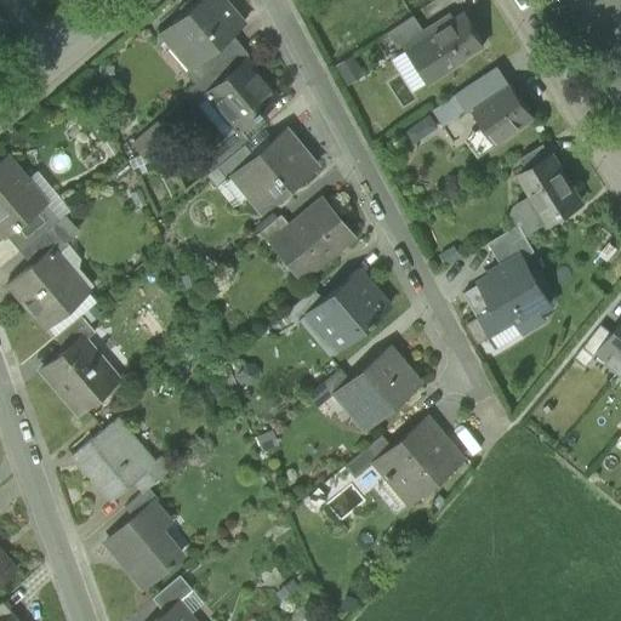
[(181,45),(197,64),(232,35),(243,26),(221,0),(197,0),(159,32),(171,45),(175,50),(181,45)]
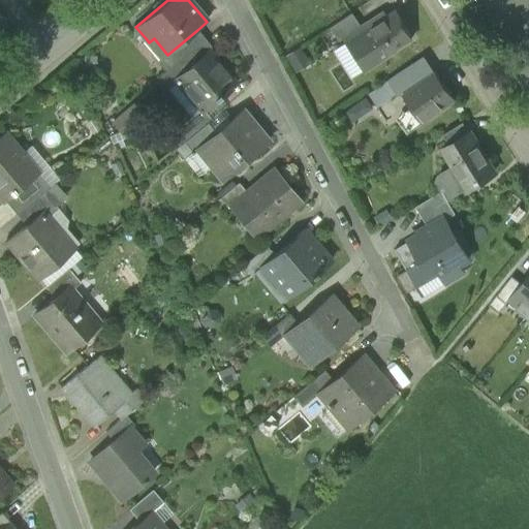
[(362,32),(379,61),(412,39),(395,11),(362,32)]
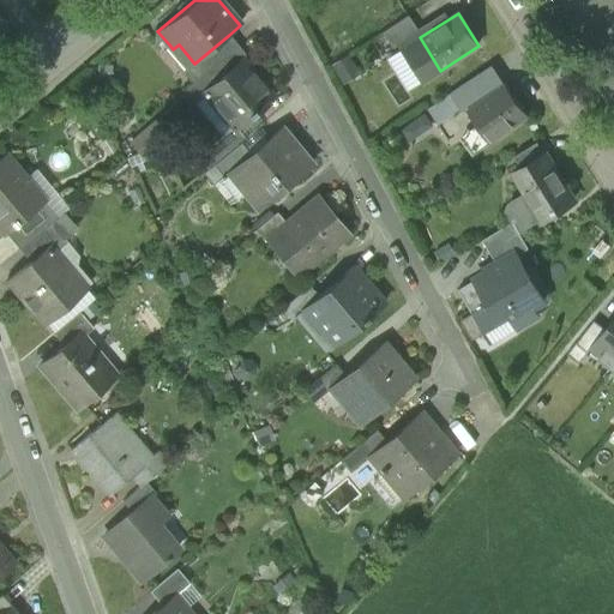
[(381,32),(392,49),(417,31),(407,16),(381,32)]
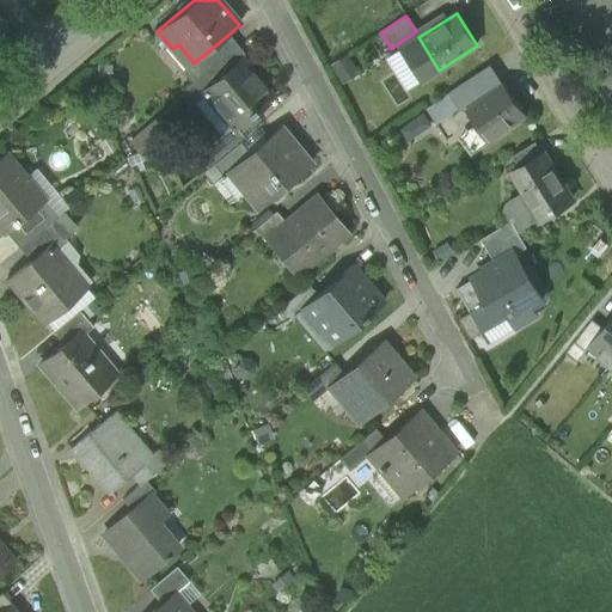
[(194,63),(202,74),(232,50),(237,46),(228,35),(194,63)]
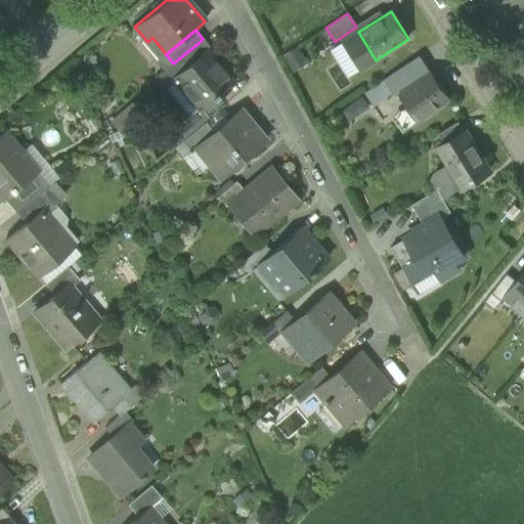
[(376,60),(358,32),(342,42),(360,70),(376,60)]
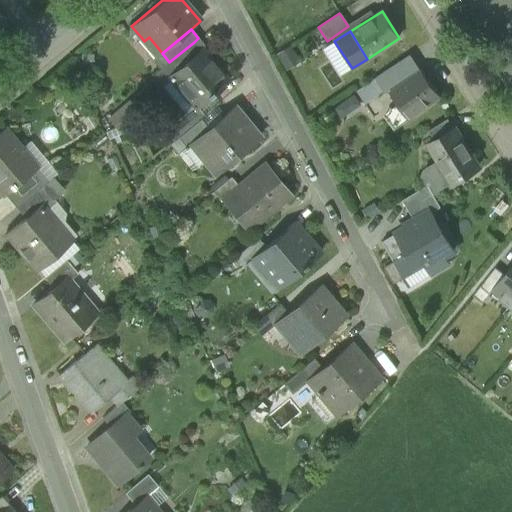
[(144,41),(141,37),(131,45),(148,65),(157,57),(144,41)]
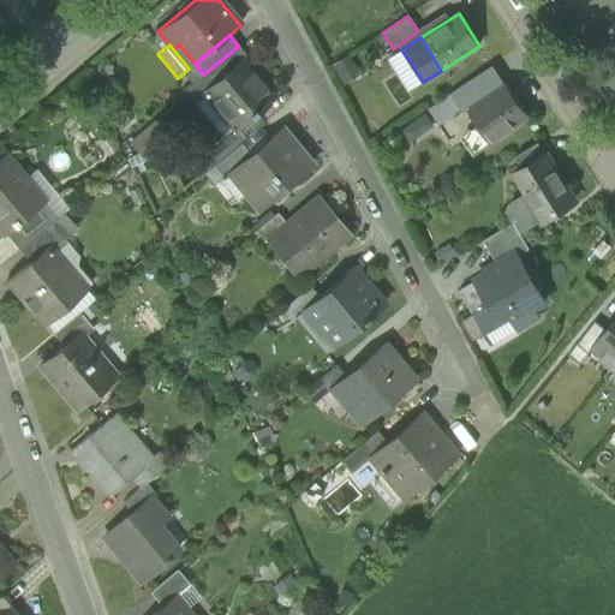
[(189,69),(195,64),(179,45),(173,49),(189,69)]
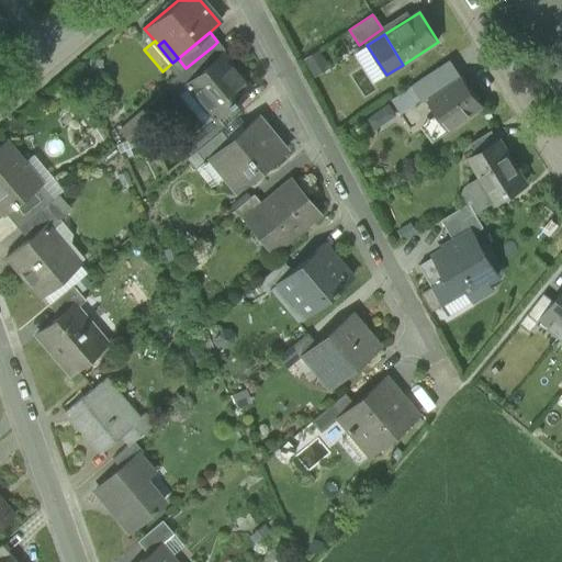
[(371,85),(386,75),(367,45),(352,55),(371,85)]
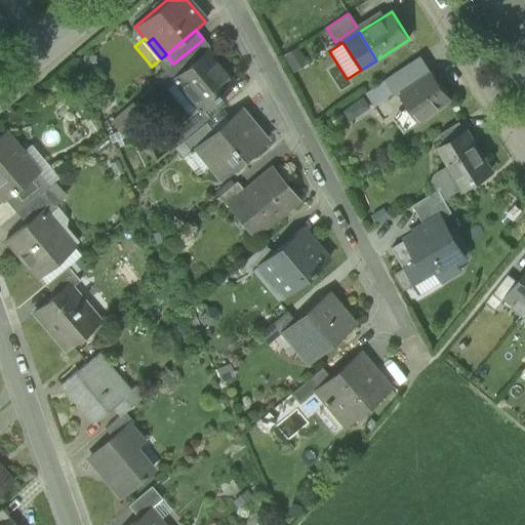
[(206,52),(199,43),(173,64),(167,70),(176,80),(183,75),(182,73),(206,52)]
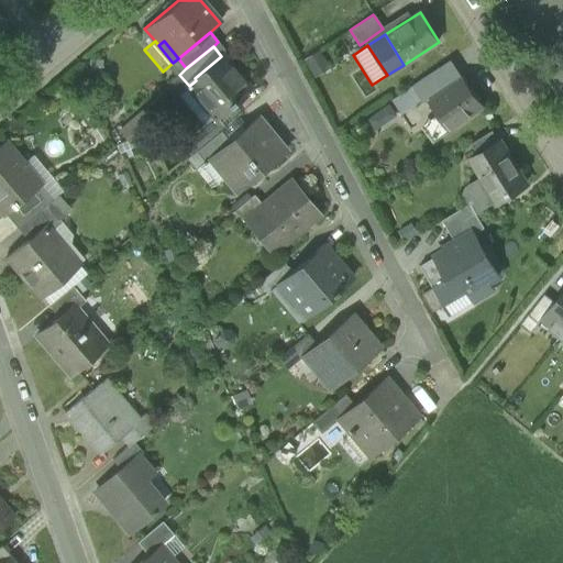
[(318,52),(304,61),(313,78),(328,69),(318,52)]
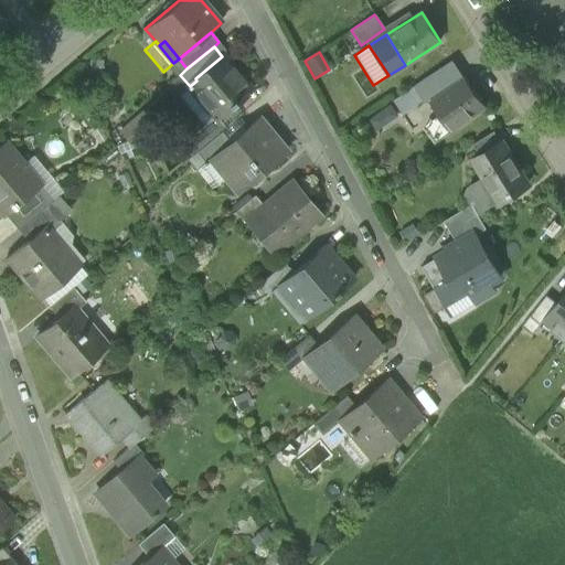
[(196,81),(223,113),(231,106),(251,89),(222,56),(195,78),(196,81)]
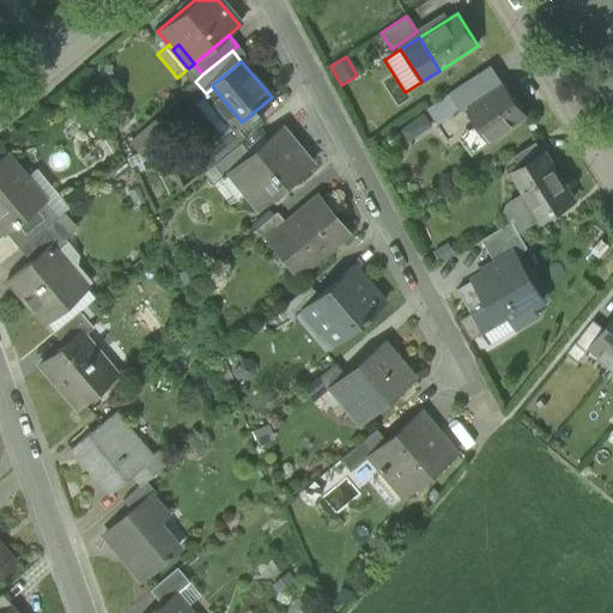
[(449,93),(460,109),(467,111),(504,84),(492,65),(449,93)]
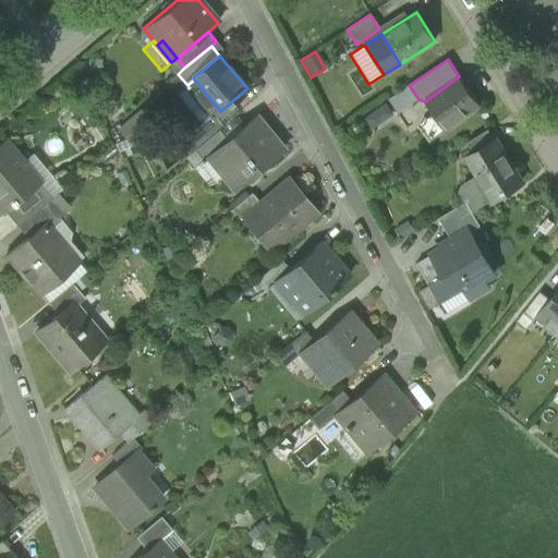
[(557,67),(544,75),(557,98),(557,67)]
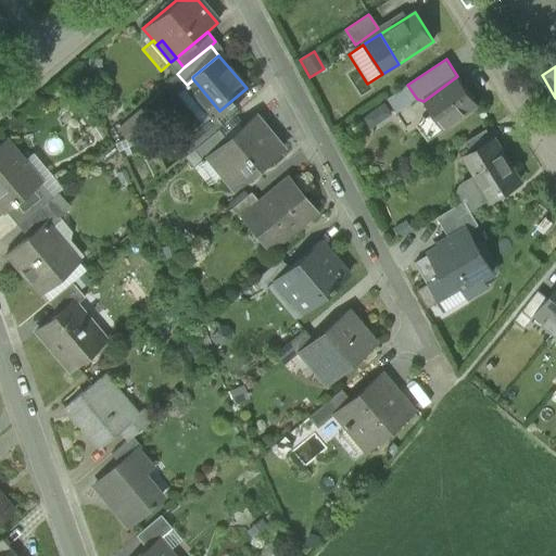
[(187,85),(177,74),(166,81),(176,93),(187,85)]
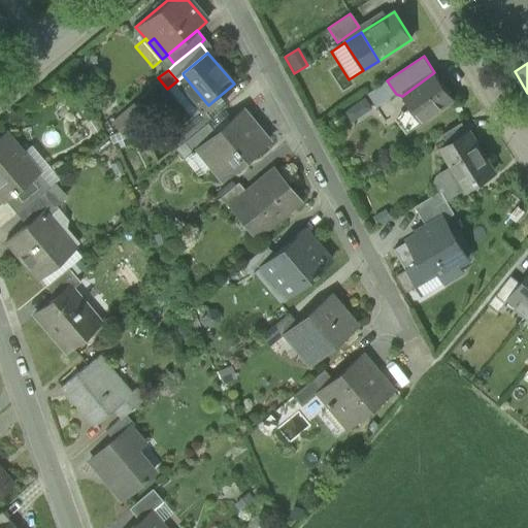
[(413,109),(422,123),(454,99),(434,72),(402,96),(413,109)]
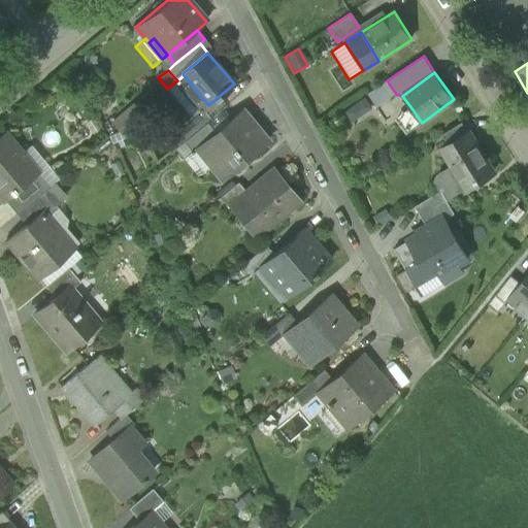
[(208,105),(184,75),(177,80),(167,89),(192,118),(195,116),(196,117),(208,105)]
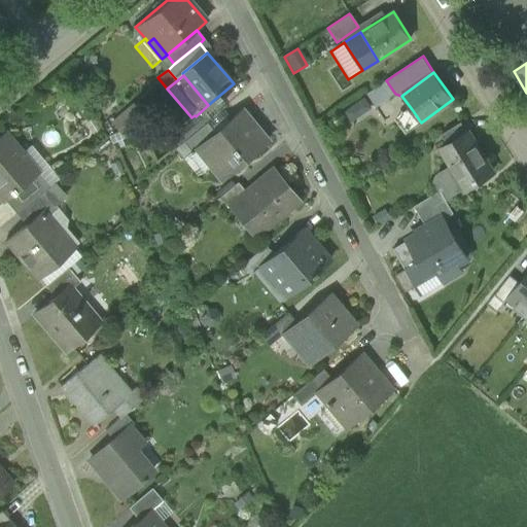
[(375,107),(395,94),(386,80),(365,94),(375,107)]
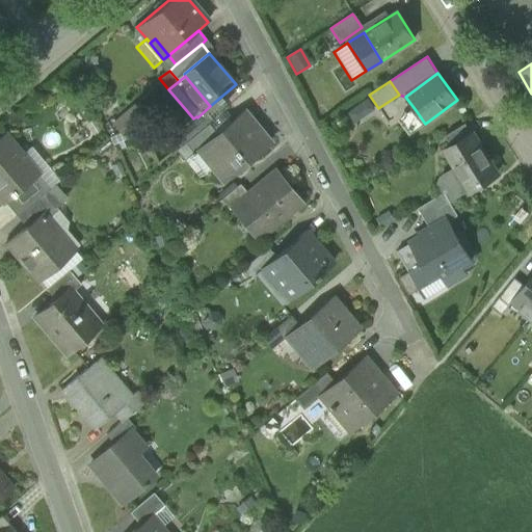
[(366,97),(346,110),(353,123),(374,109),(366,97)]
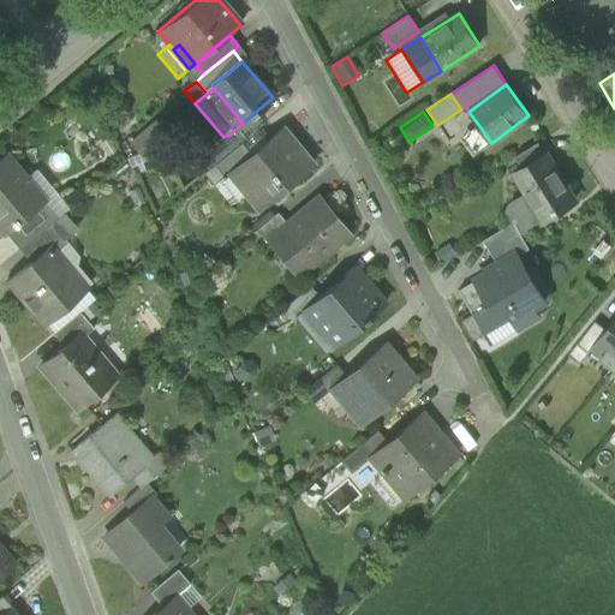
[(238,147),(240,144),(261,126),(251,115),(243,123),(228,136),(238,147)]
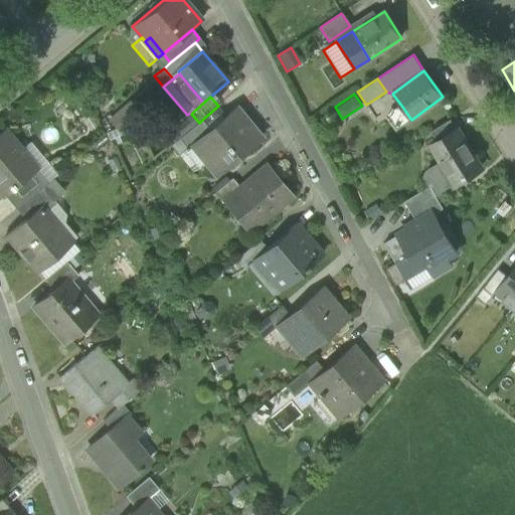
[(128,102),(108,119),(118,131),(138,115),(128,102)]
